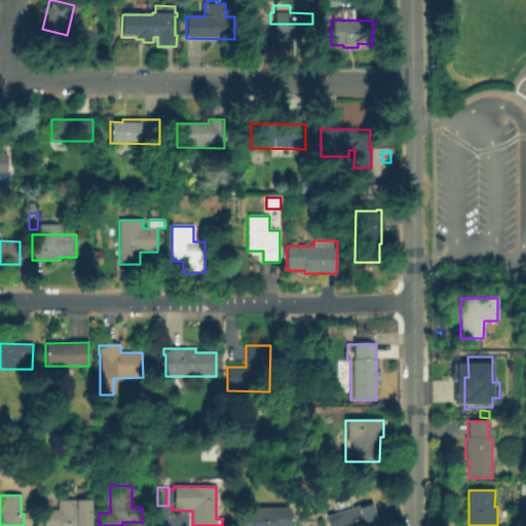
[(57,501),(90,501),(90,525),(43,525),(43,510),(57,510),(57,501)]
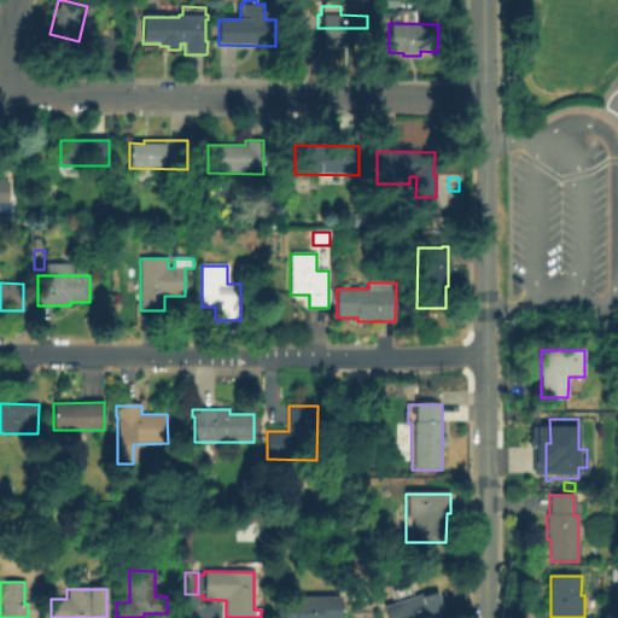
[(388,617),(384,607),(425,594),(425,596),(437,593),(444,617),(388,617)]
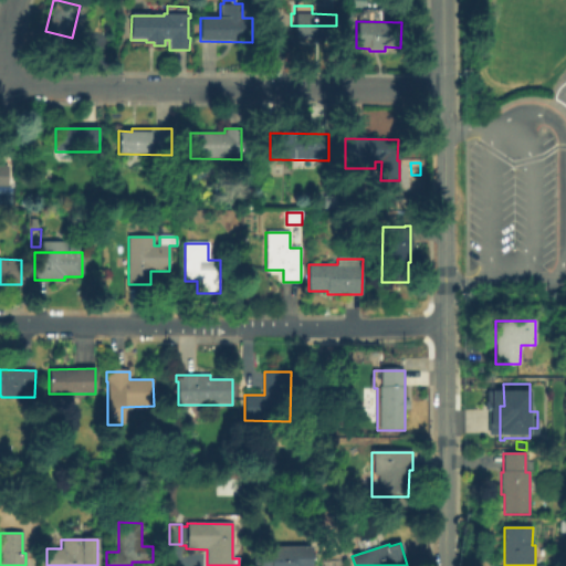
[(253,565),(253,547),(312,547),(312,565),(253,565)]
